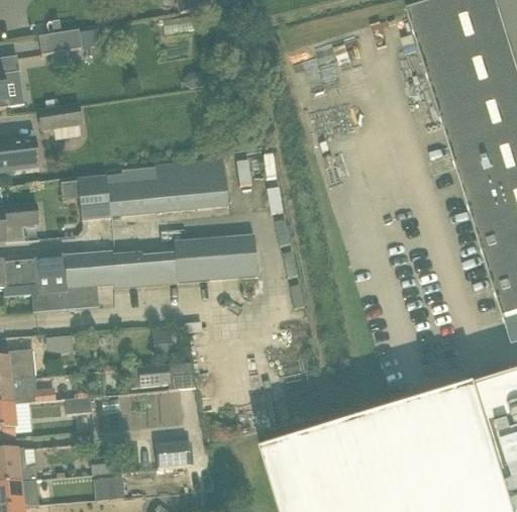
[(231,3),(230,0),(176,0),(179,11),(231,3)]
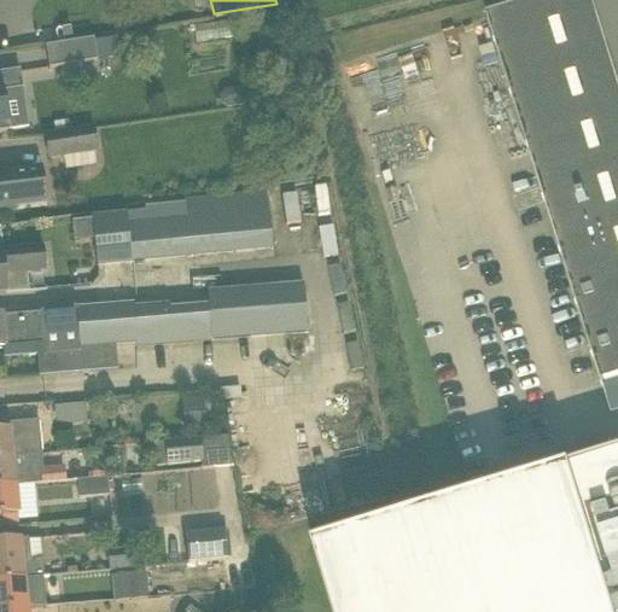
[(525,0),(488,12),(601,380),(617,374),(617,0),(525,0)]
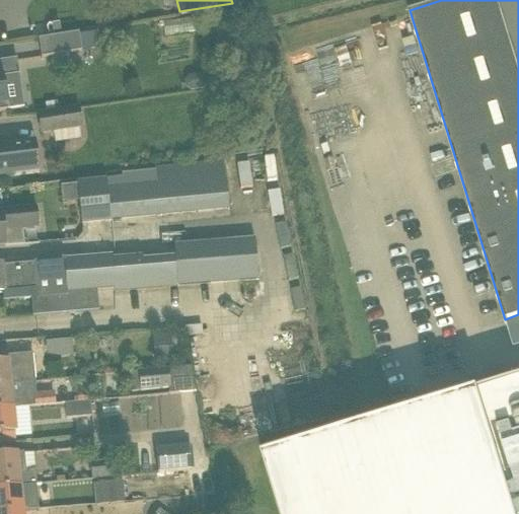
[(78,34),(38,41),(41,59),(81,53),(78,34)]
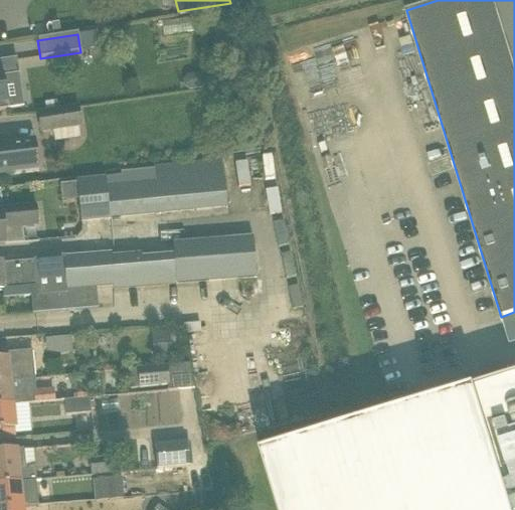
[(3,77),(18,75),(16,59),(0,61),(0,111),(8,110),(3,77)]
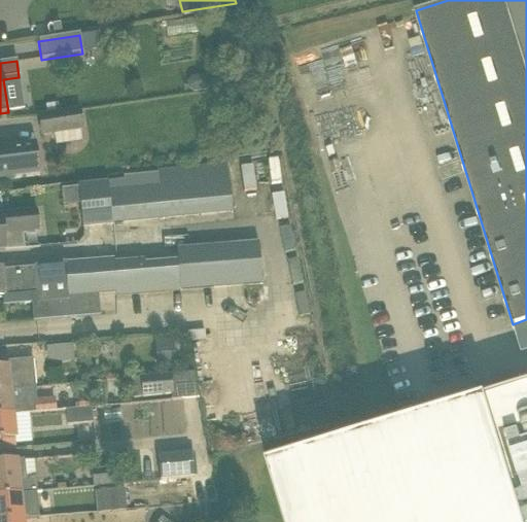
[(83,125),(80,104),(38,111),(41,131),(83,125)]
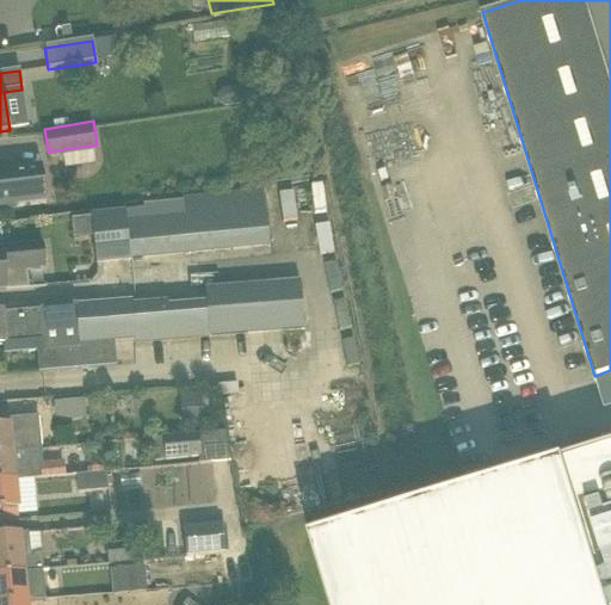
[(0,201),(45,196),(41,161),(0,166),(0,201)]
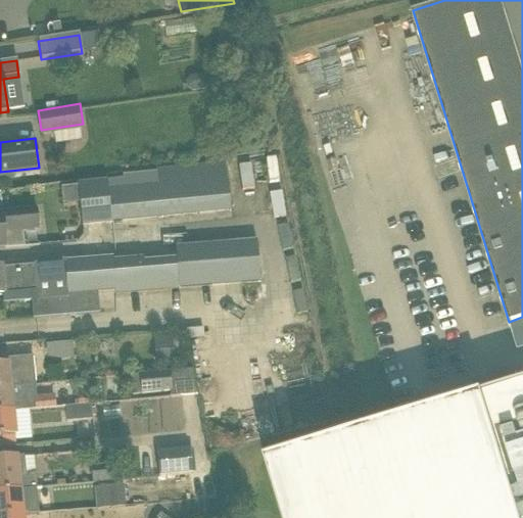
[(109,218),(105,177),(77,180),(81,221),(109,218)]
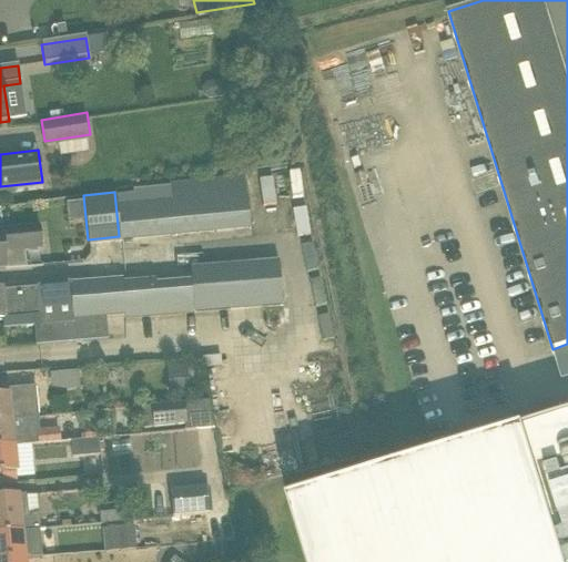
[(0,264),(26,263),(24,246),(41,244),(39,222),(0,225),(0,264)]
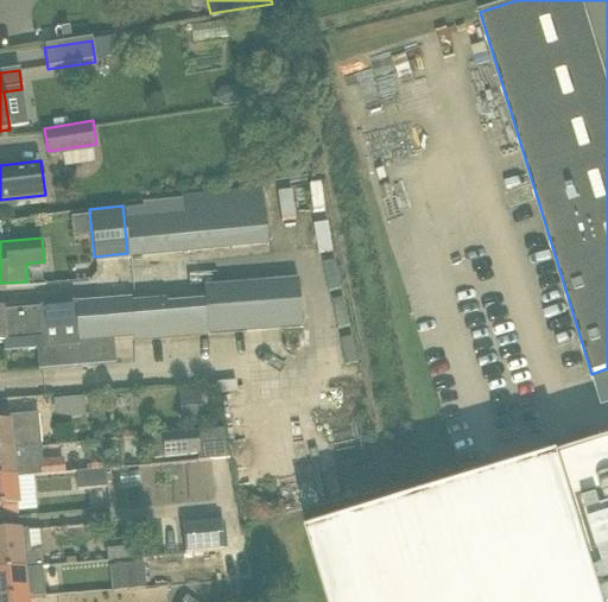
[(76,297),(73,297),(75,340),(113,337),(114,346),(134,343),(134,337),(302,324),(298,274),(203,282),(204,299),(166,302),(166,295),(132,297),(131,295),(76,299),(76,297)]
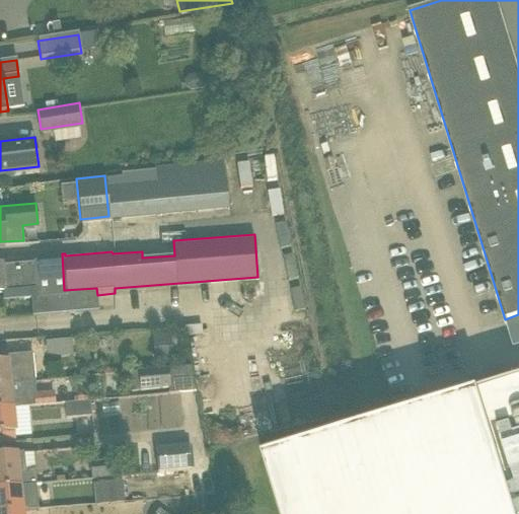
[(0,262),(0,288),(2,288),(2,287),(22,286),(23,295),(30,295),(32,311),(97,306),(97,295),(96,288),(64,290),(62,253),(54,254),(54,255),(33,258),(33,260),(0,263),(0,262)]
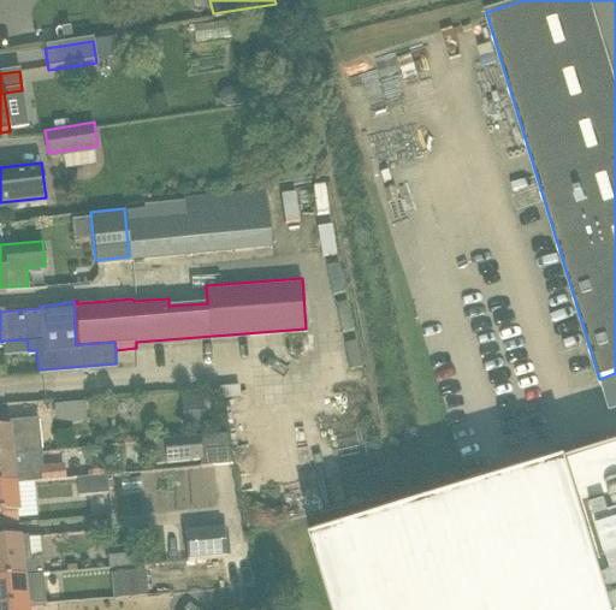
[(206,422),(205,414),(202,391),(181,394),(184,425),(206,422)]
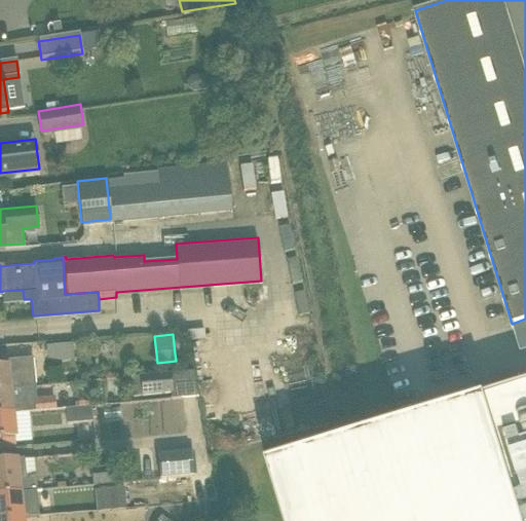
[(72,355),(71,338),(46,339),(46,356),(72,355)]
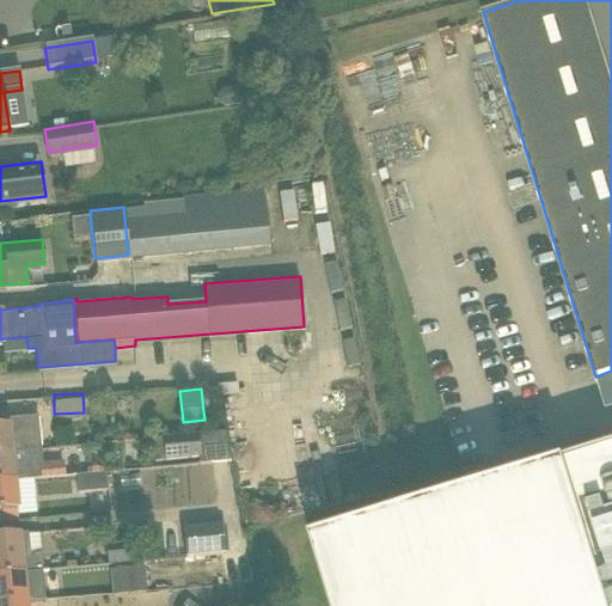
[(0,448),(40,446),(37,412),(8,416),(7,410),(0,410),(0,448)]
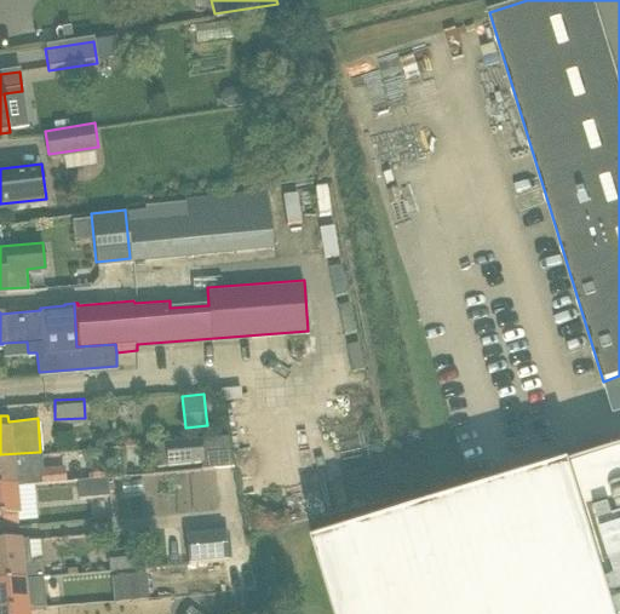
[(168,463),(202,459),(200,436),(154,440),(156,464),(168,463)]
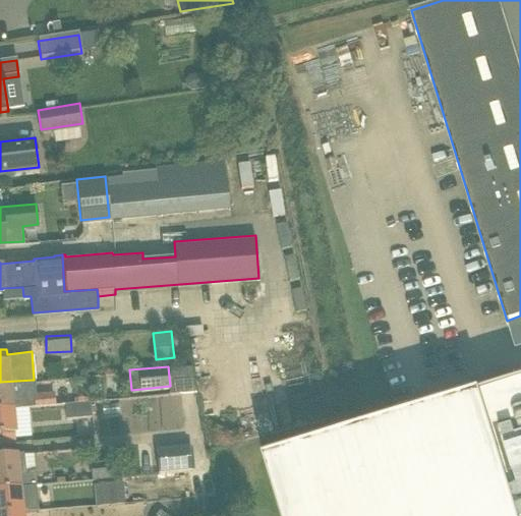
[(520,515),(520,378),(265,457),(282,515),(520,515)]
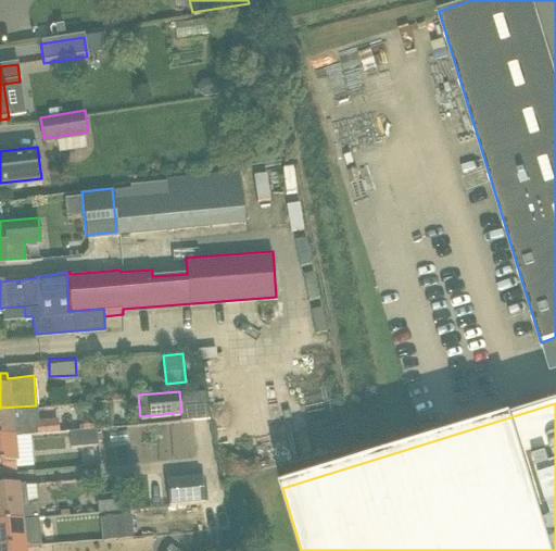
[(0,408),(0,434),(12,434),(13,434),(36,431),(35,421),(36,421),(39,417),(38,405),(36,405),(0,408)]
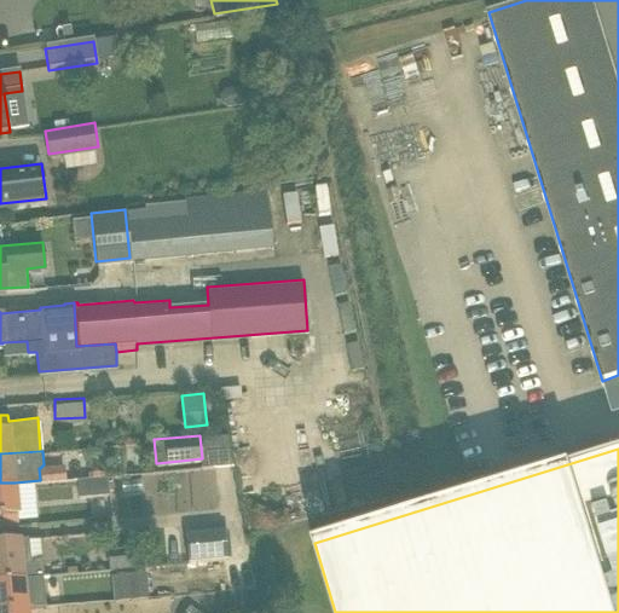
[(110,491),(109,474),(79,476),(80,493),(110,491)]
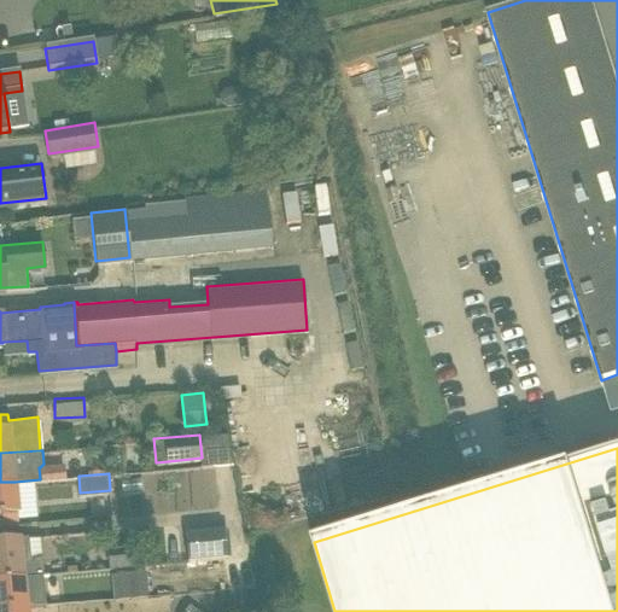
[(13,482),(0,482),(0,523),(18,522),(15,482),(13,482)]
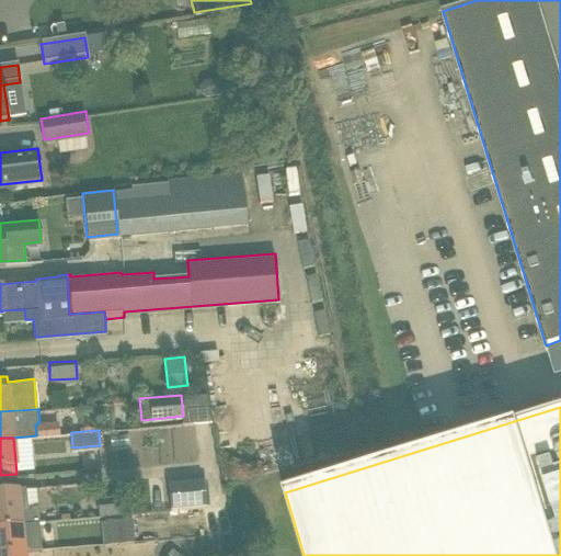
[(168,480),(170,507),(205,503),(203,477),(168,480)]
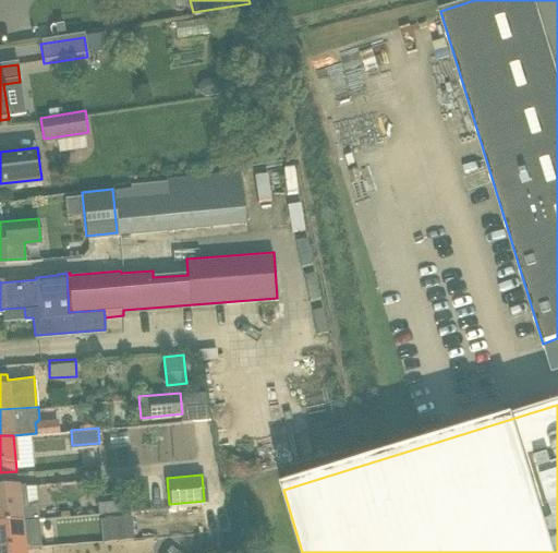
[(0,485),(0,520),(21,519),(38,517),(37,501),(27,502),(25,483),(0,485)]
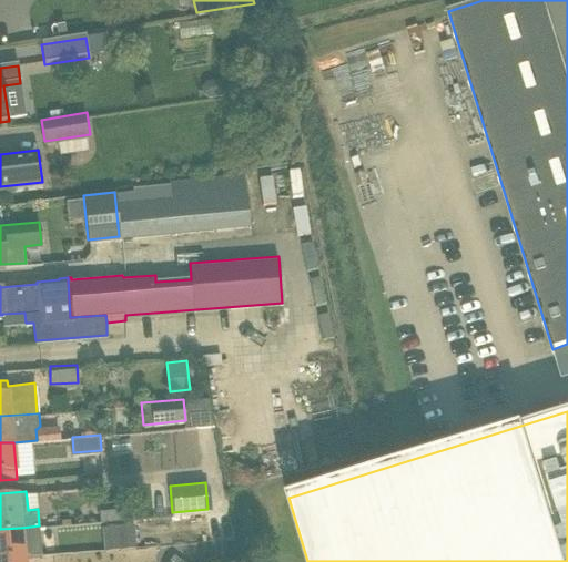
[(124,517),(123,500),(100,502),(101,519),(124,517)]
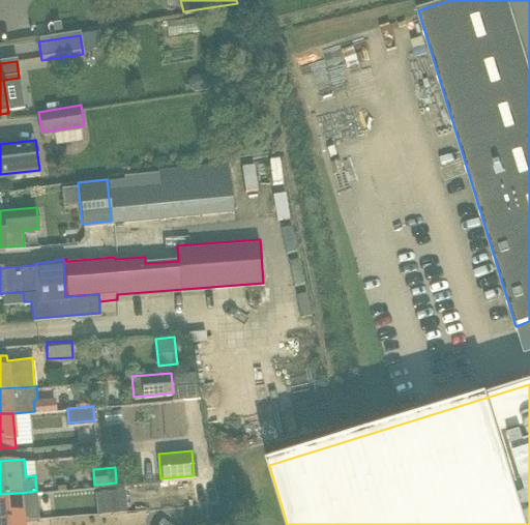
[(125,487),(99,489),(95,490),(97,512),(128,508),(125,487)]
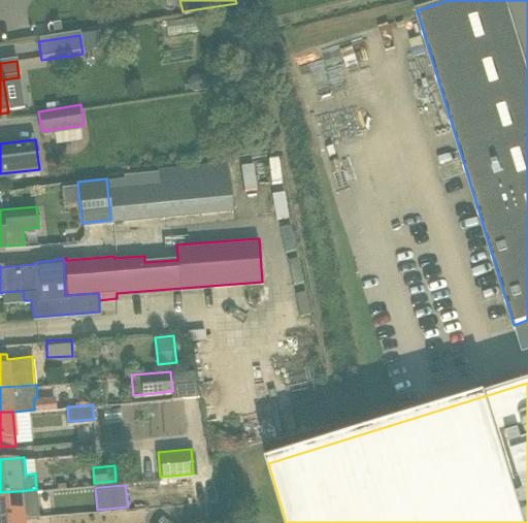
[(36,489),(20,491),(0,492),(0,518),(23,516),(21,496),(31,495),(31,500),(43,499),(42,489),(36,489)]
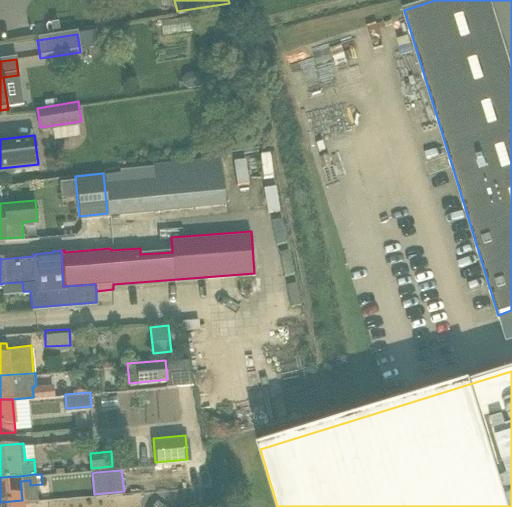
[(170,506),(171,506),(155,497),(148,506),(170,506)]
